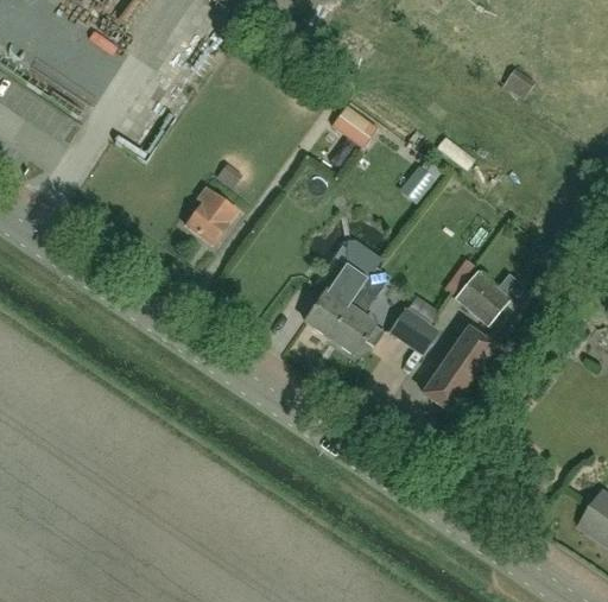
[(179,36),(177,44),(203,52),(206,44),(179,36)]
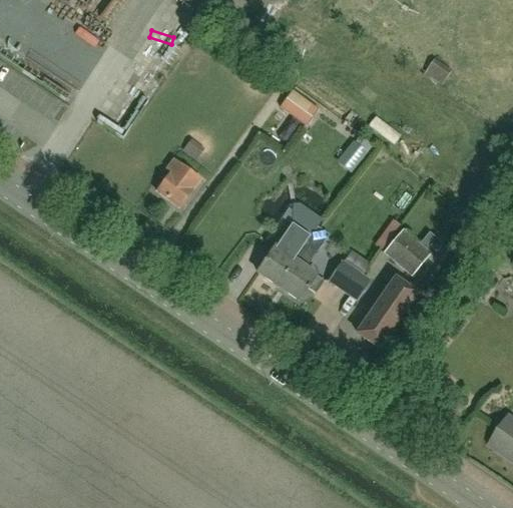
[(139,66),(142,80),(160,76),(157,62),(139,66)]
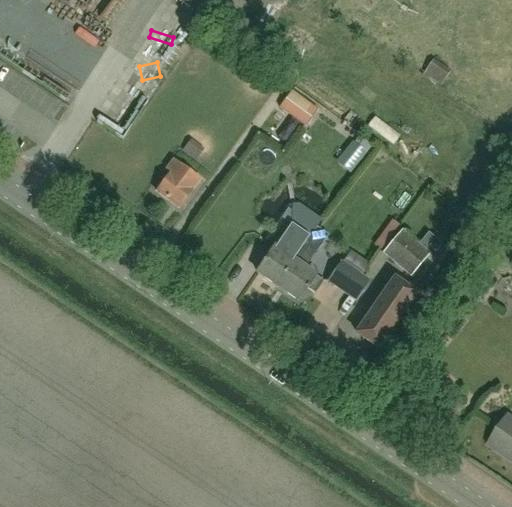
[(317,107),(291,88),(279,104),(305,123),(317,107)]
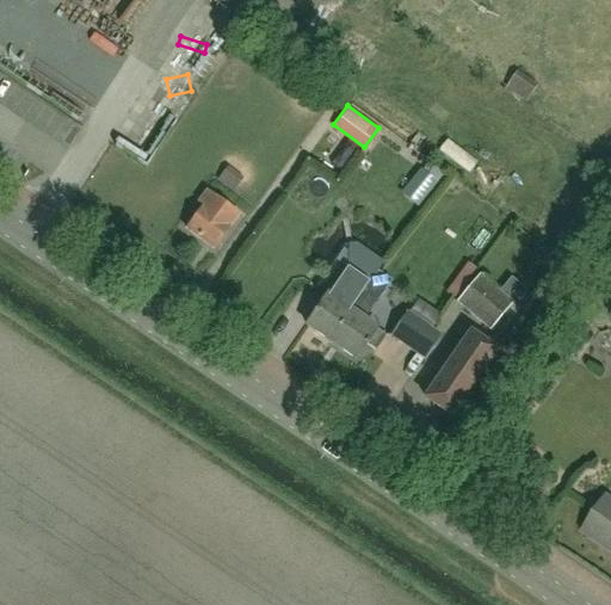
[(436,179),(420,166),(402,187),(419,201),(436,179)]
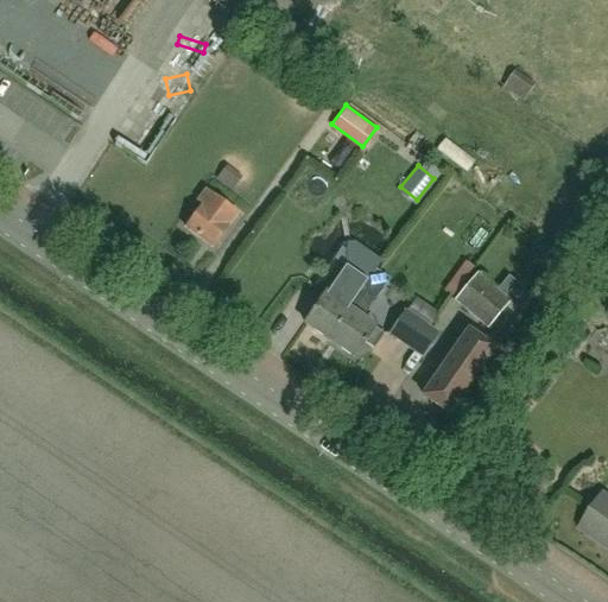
[(213,244),(238,210),(207,187),(198,198),(202,202),(185,223),(213,244)]
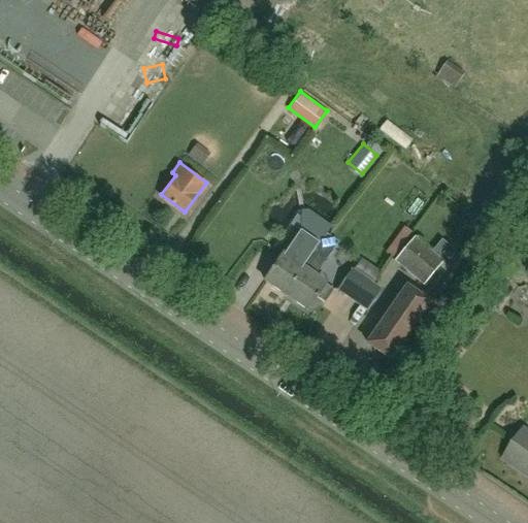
[(283,252),(264,278),(286,292),(319,241),(300,229),(284,253),(283,252)]
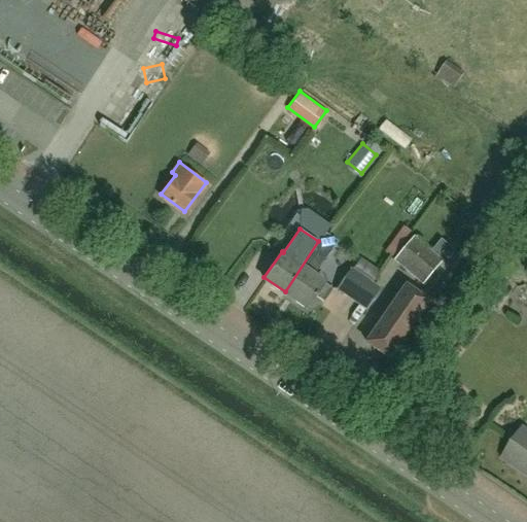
[(318,241),(285,291),(307,307),(316,293),(324,299),(332,286),(324,281),(313,273),(337,239),(325,231),(318,241)]
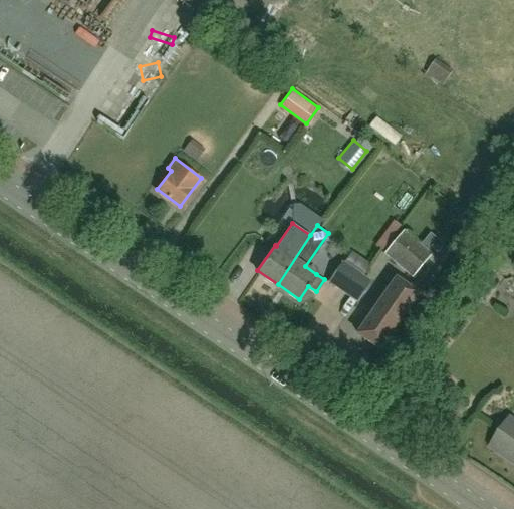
[(432,251),(410,233),(404,228),(383,252),(412,275),(432,251)]
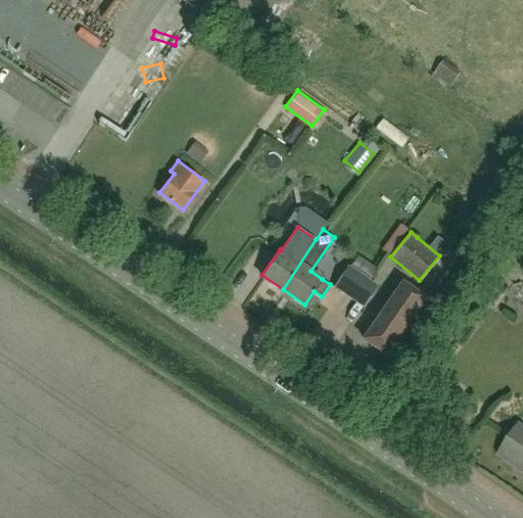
[(378,285),(348,265),(336,283),(365,303),(378,285)]
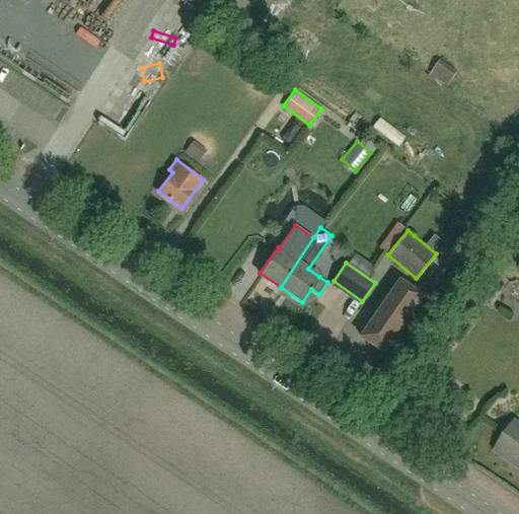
[(380,307),(402,322),(422,295),(399,280),(380,307)]
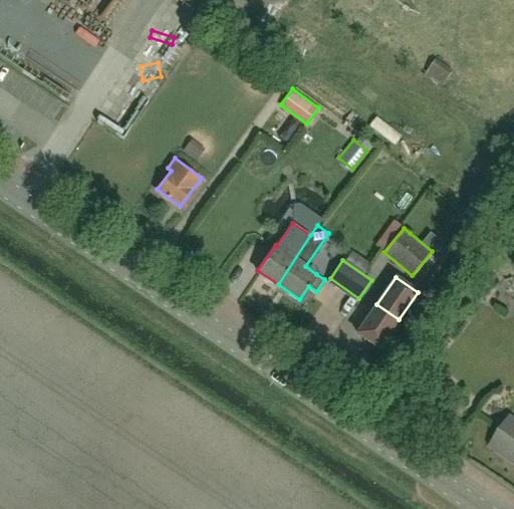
[(357,332),(379,346),(399,319),(376,304),(357,332)]
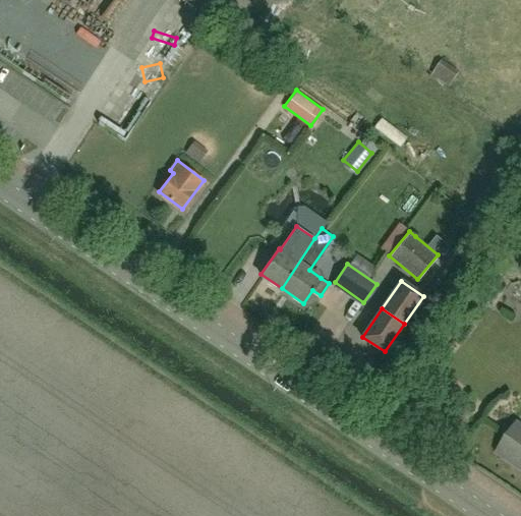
[(520,422),(517,420),(497,451),(520,466),(520,422)]
